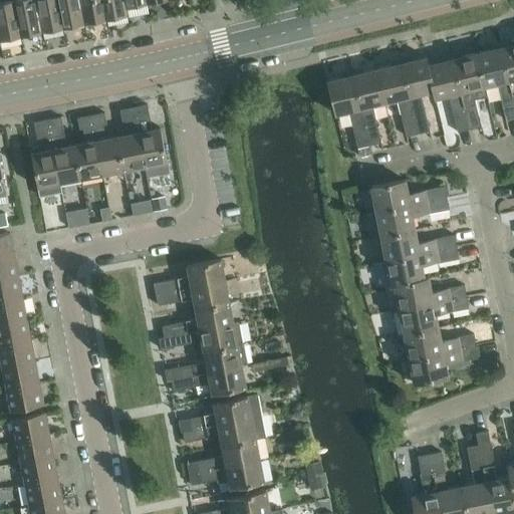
[(3,0),(3,2),(0,2),(0,39),(21,35),(13,0),(3,0)]
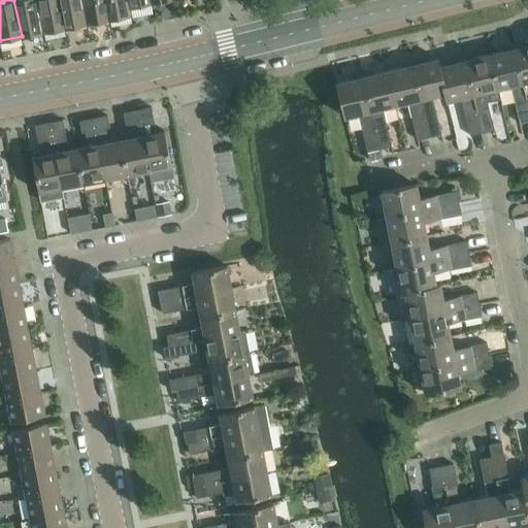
[(13,0),(22,36),(43,32),(37,0),(13,0)]
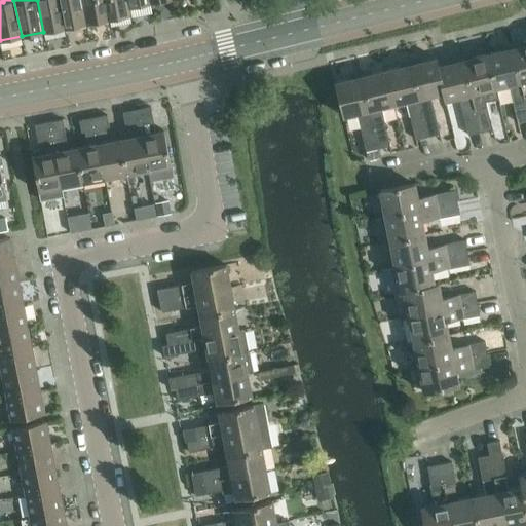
[(37,0),(43,32),(65,28),(60,0),(37,0)]
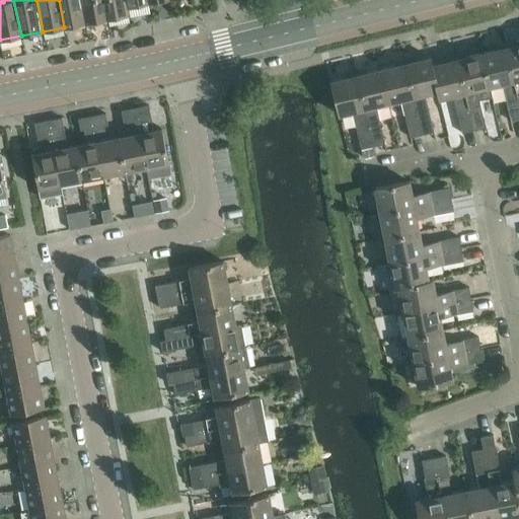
[(59,0),(64,27),(86,23),(81,0),(59,0)]
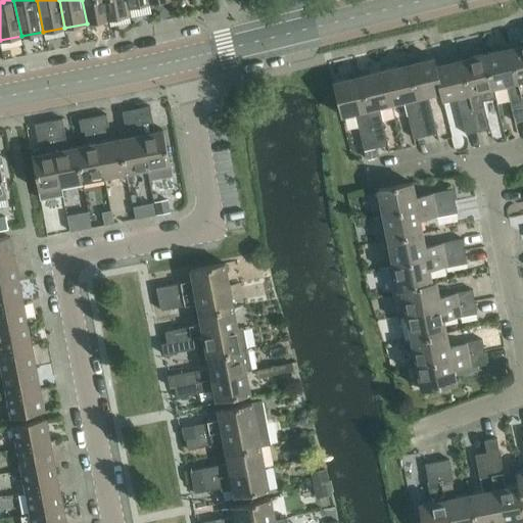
[(82,0),(87,24),(108,19),(103,0),(82,0)]
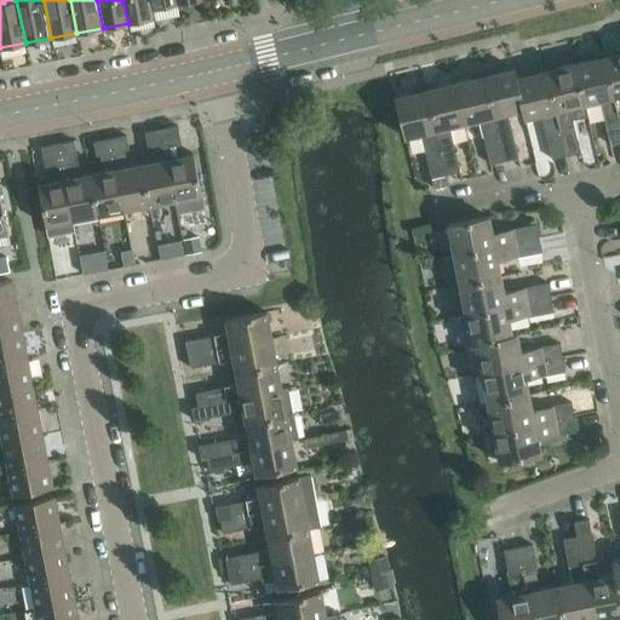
[(122,0),(128,23),(154,18),(155,17),(153,9),(151,9),(150,0),(122,0)]
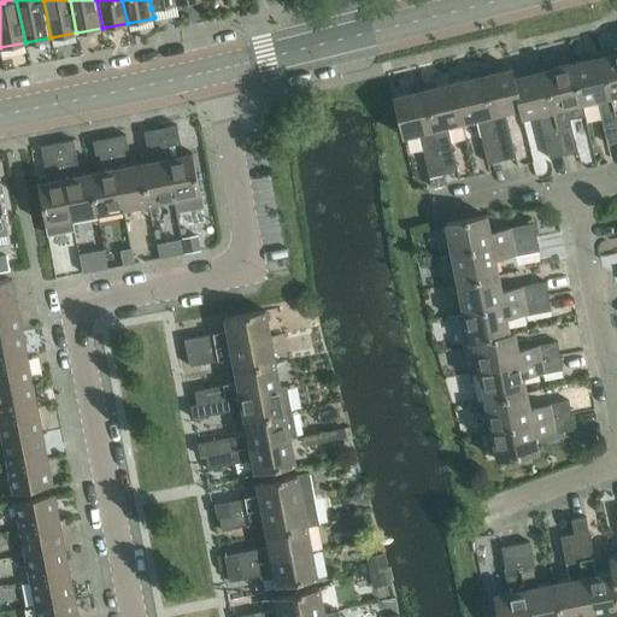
[(615,54),(601,57),(616,119),(616,48),(616,50),(613,52),(615,54)]
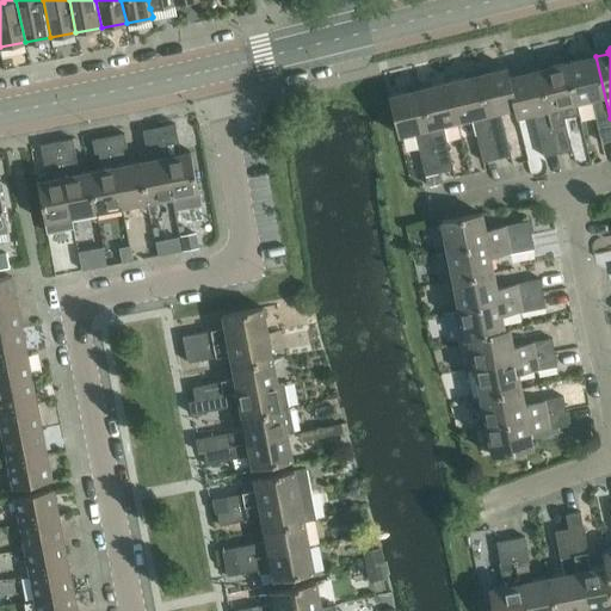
[(610,118),(596,56),(567,63),(576,103),(592,99),(596,117),(603,143),(610,141),(610,118)]
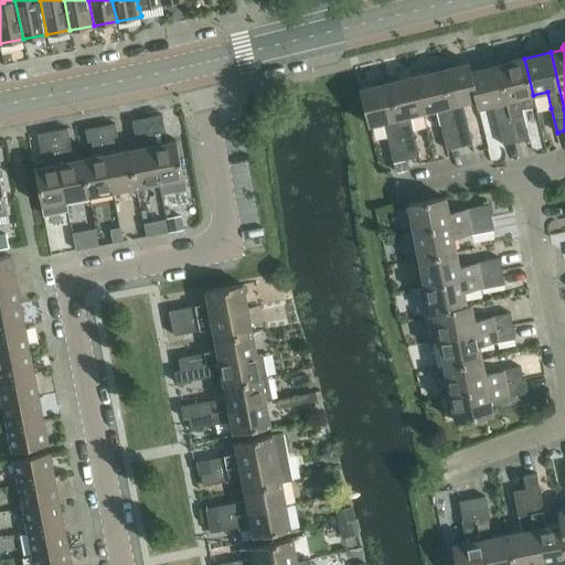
[(524,59),(498,65),(516,142),(530,139),(523,115),(522,109),(535,106),(533,95),(524,59)]
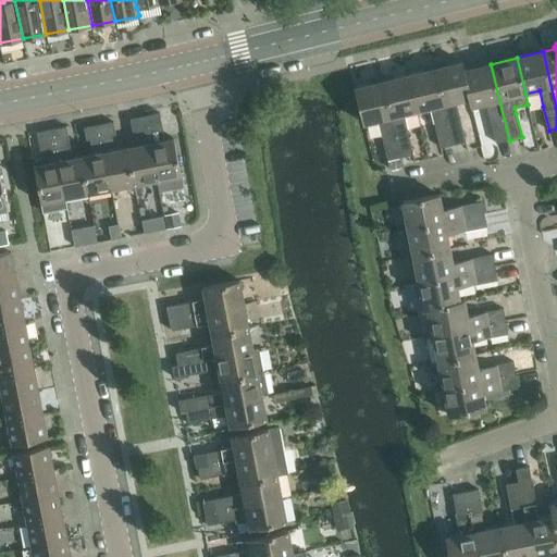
[(462,62),(435,69),(454,145),(466,141),(460,118),(456,102),(470,99),(471,98),(463,71),(465,71),(462,62)]
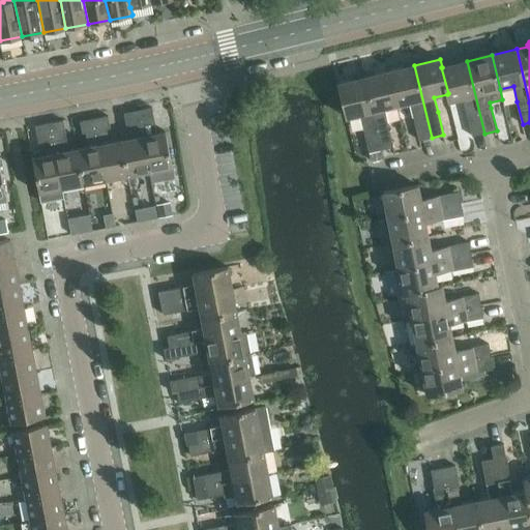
[(442,67),(441,67),(448,93),(447,94),(449,101),(464,98),(467,113),(472,137),(473,137),(484,134),(467,61),(442,67)]
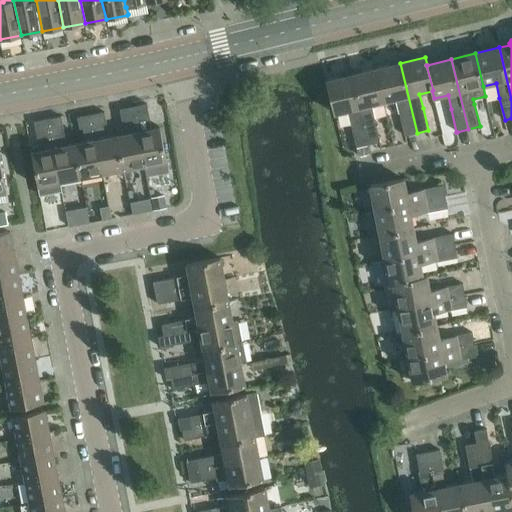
[(400,63),(376,69),(384,102),(397,99),(400,113),(405,136),(417,133),(400,63)]
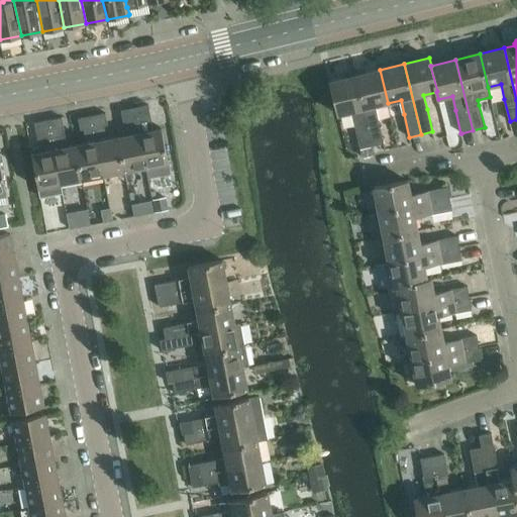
[(380,70),(354,76),(372,146),(373,146),(384,143),(379,120),(378,121),(375,106),(388,103),(380,70)]
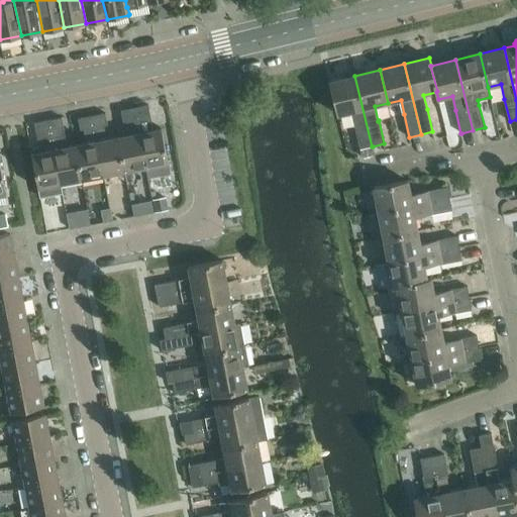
[(330,82),(338,115),(351,112),(354,126),(360,149),(372,146),(354,76),(330,82)]
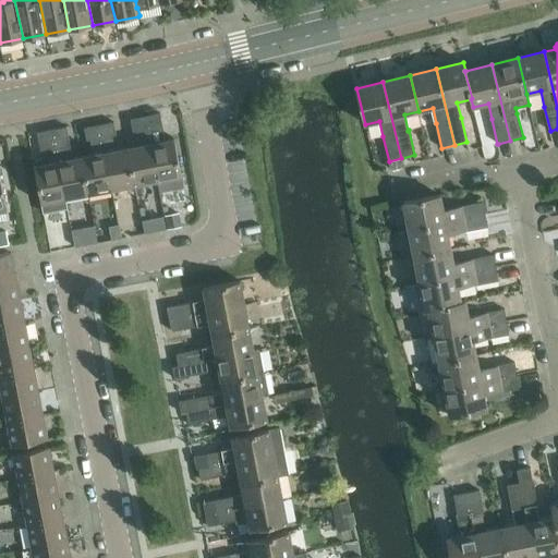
[(160,113),(146,117),(158,181),(160,191),(184,186),(182,177),(174,140),(166,142),(162,126),(160,113)]
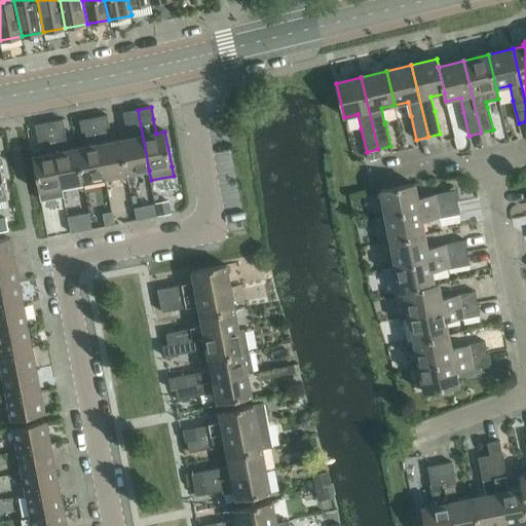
[(132,138),(120,140),(127,176),(149,171),(138,110),(123,112),(125,124),(129,124),(132,138)]
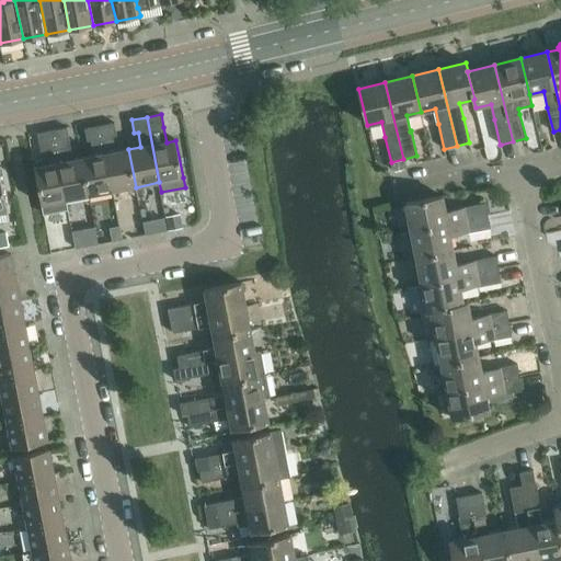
[(115,123),(100,126),(113,192),(136,187),(128,149),(116,152),(114,137),(117,136),(115,123)]
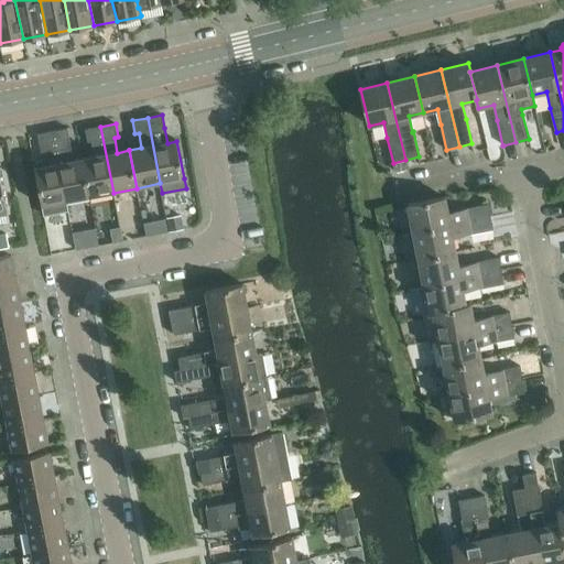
[(95,158),(83,160),(89,197),(114,193),(100,127),(86,129),(88,143),(91,142),(95,158)]
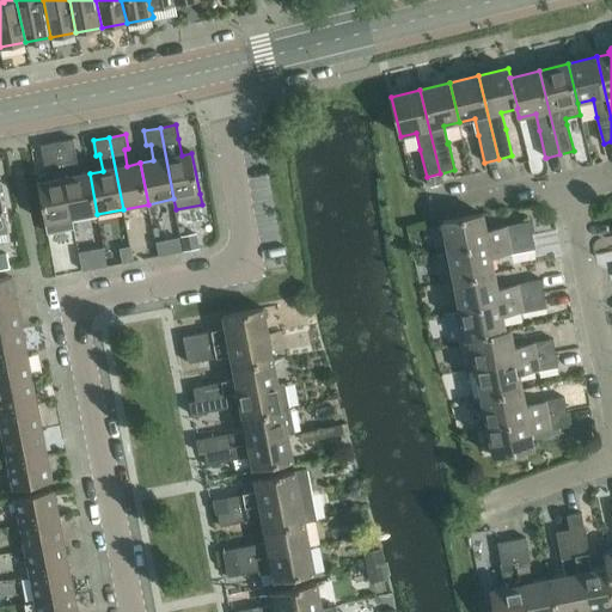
[(73,139),(57,142),(72,219),(97,214),(90,173),(80,175),(78,159),(74,144),(73,139)]
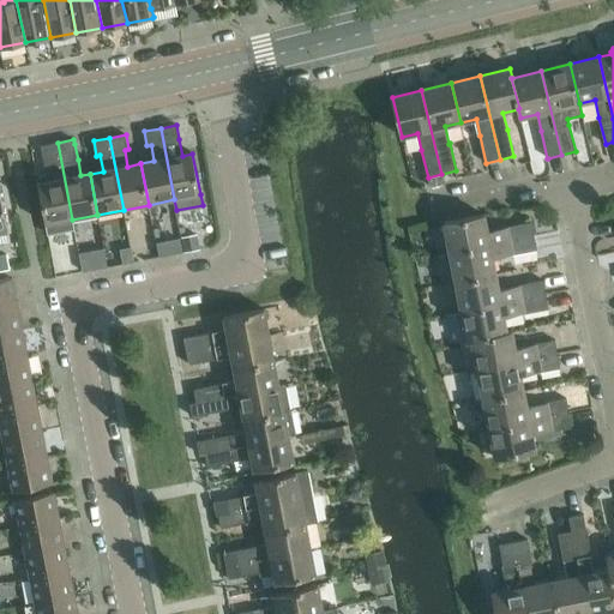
[(38,184),(46,224),(48,233),(74,228),(72,220),(58,143),(41,145),(42,151),(44,166),(48,181),(38,184)]
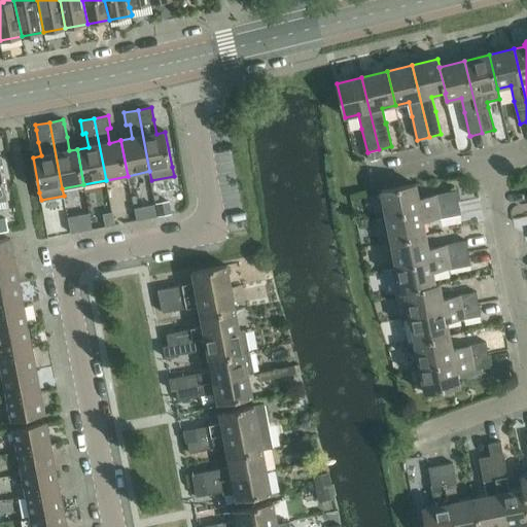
[(379,149),(367,152),(370,161),(382,157),(380,149),(379,149)]
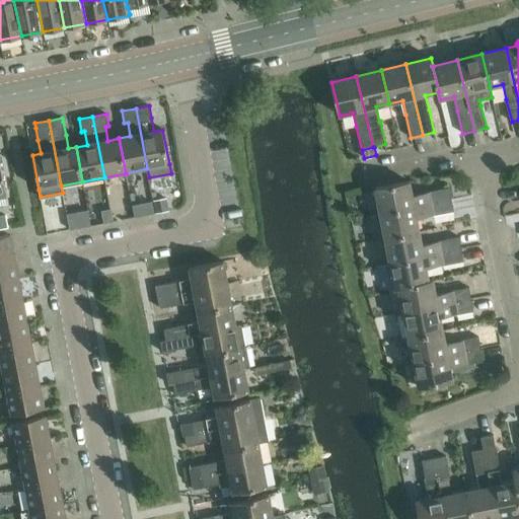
[(410,181),(375,189),(380,214),(452,200),(449,188),(428,192),(429,194),(413,197),(410,181)]
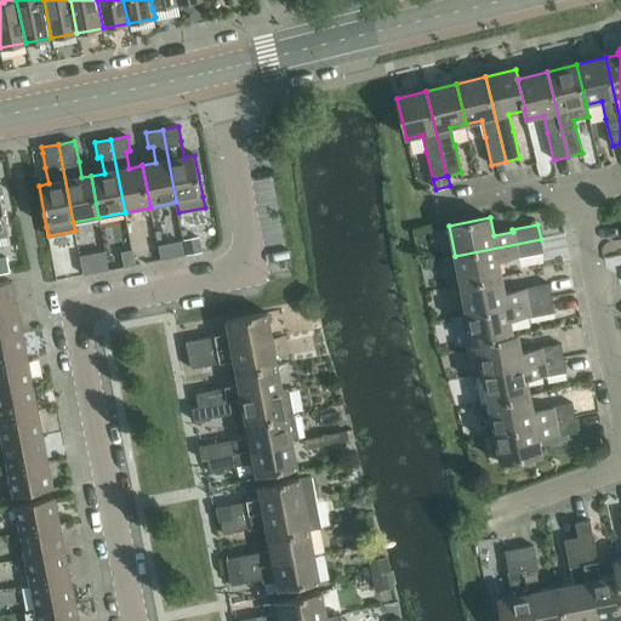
[(200,238),(184,240),(187,256),(203,252),(200,238)]
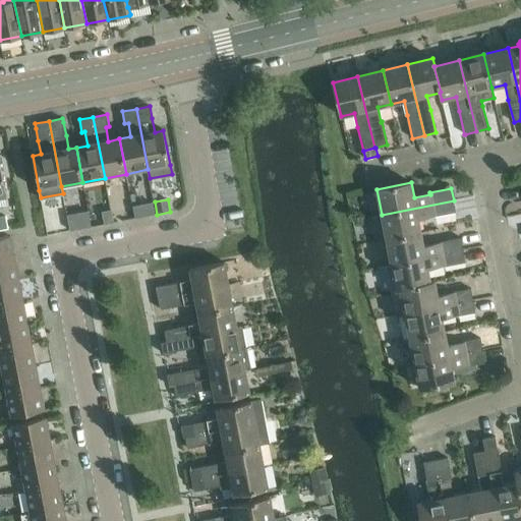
[(454,200),(382,215),(387,239),(420,233),(418,219),(435,215),(435,217),(456,213),(454,200)]
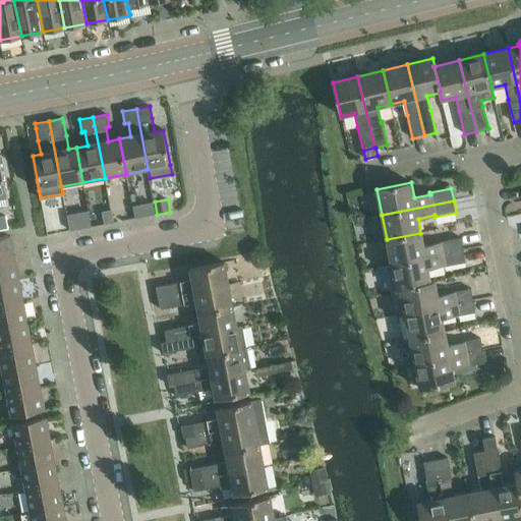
[(143,204),(133,206),(135,219),(146,217),(143,204)]
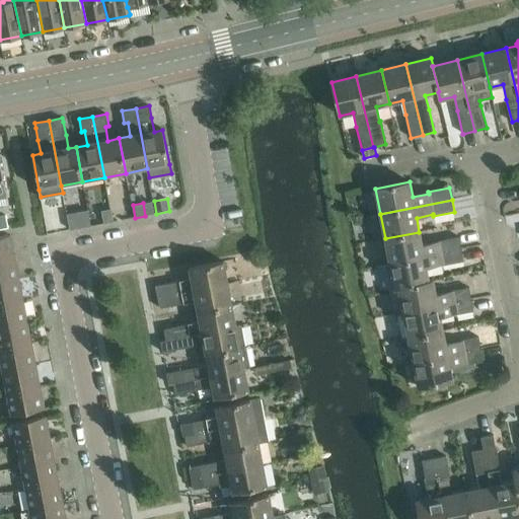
[(75,213),(67,214),(70,230),(78,228),(75,213)]
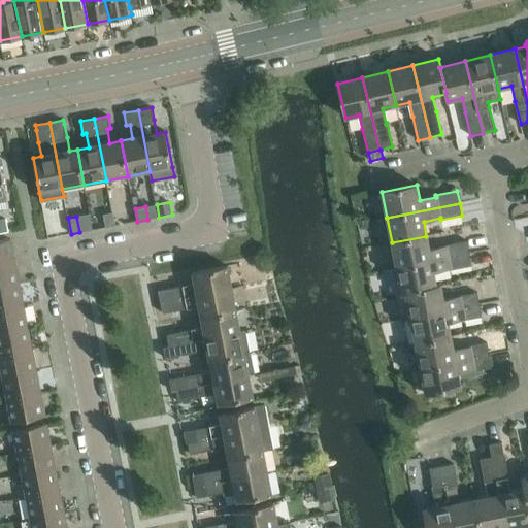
[(113,217),(102,219),(104,228),(116,226),(113,217)]
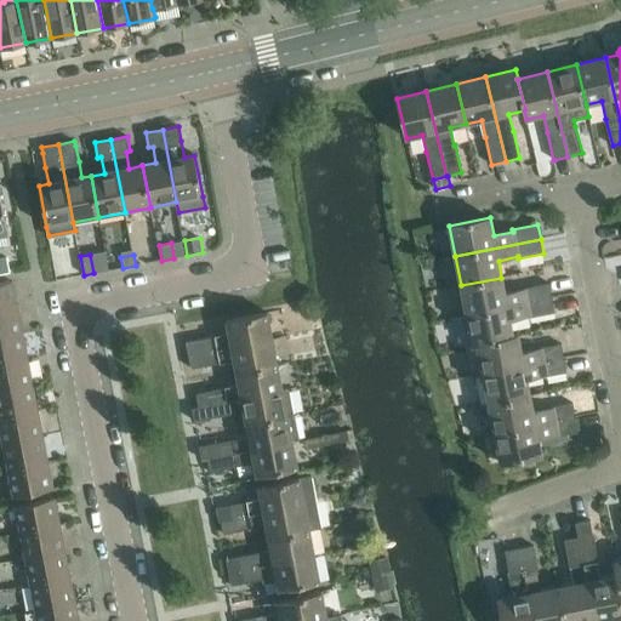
[(7,257),(0,258),(0,274),(11,273),(7,257)]
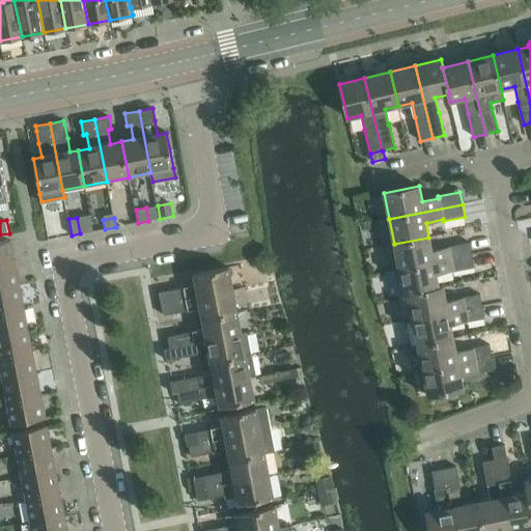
[(428,238),(394,244),(399,269),(472,255),(470,243),(448,247),(448,248),(431,251),(428,238)]
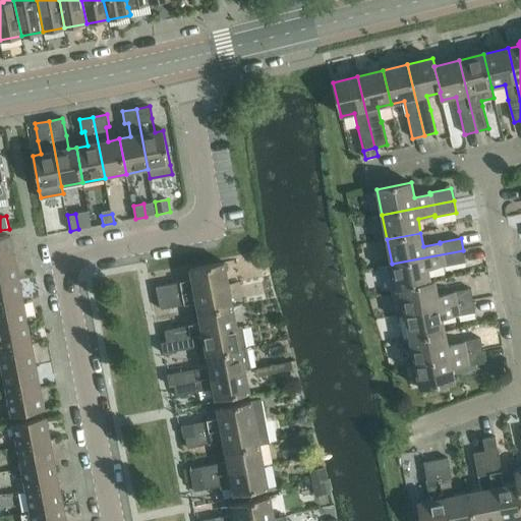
[(10,236),(0,238),(0,262),(15,258),(10,236)]
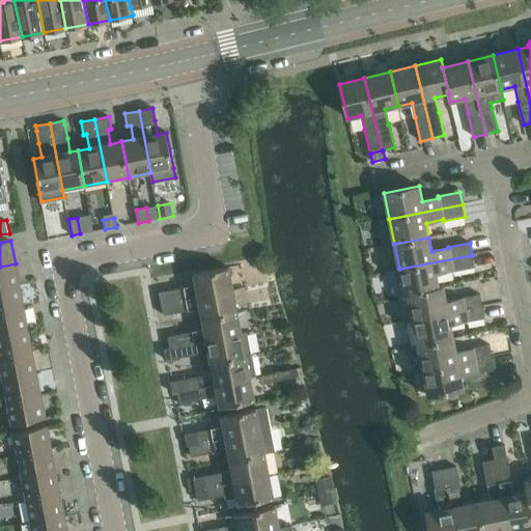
[(399,269),(389,271),(394,297),(408,294),(439,288),(439,287),(436,273),(452,270),(453,271),(475,267),(472,255),(399,269)]
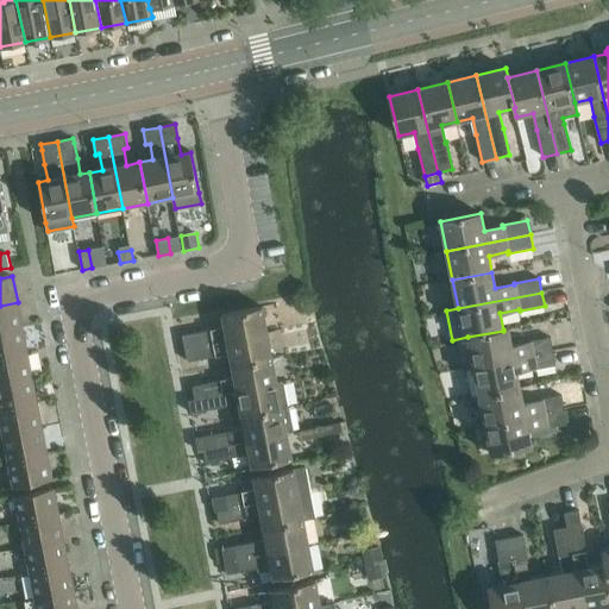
[(18,302),(0,306),(0,332),(23,328),(18,302)]
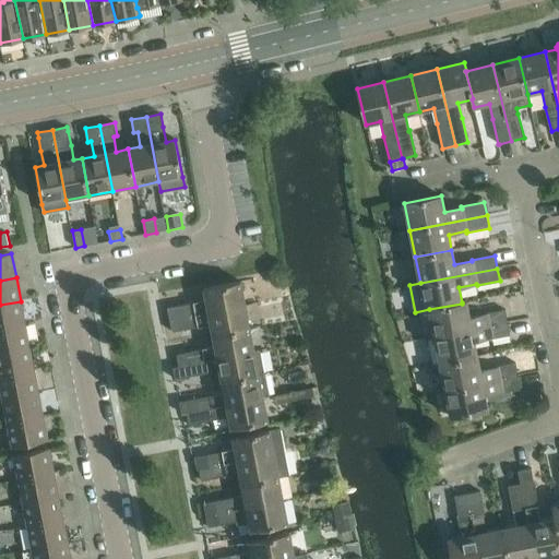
[(203,301),(167,308),(170,320),(178,319),(246,306),(240,282),(204,288),(205,298),(203,301)]
